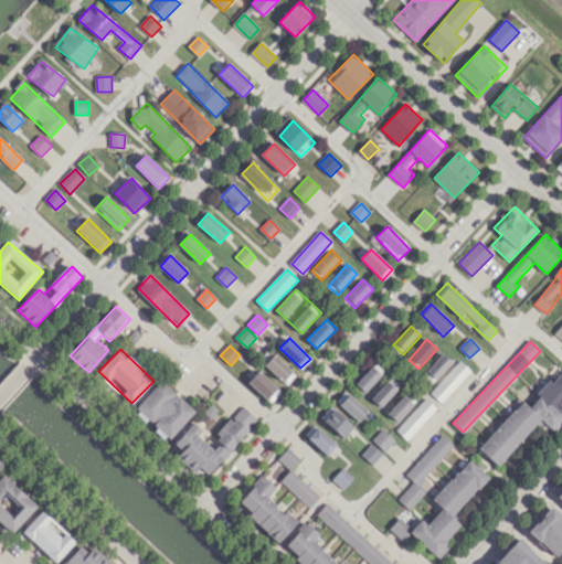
[(285,383),(296,374),(276,352),(266,362),(285,383)]
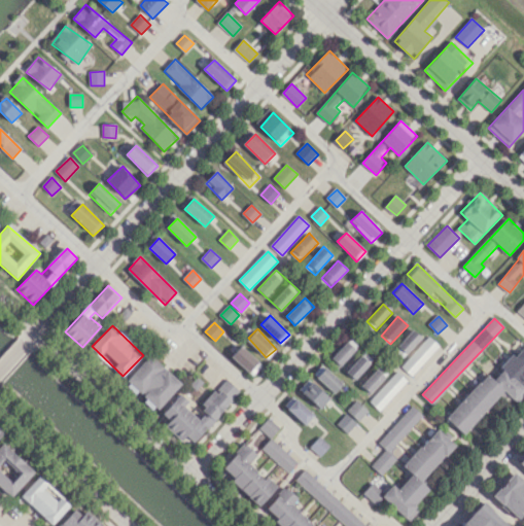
[(395,349),(404,357),(422,339),(414,330),(395,349)]
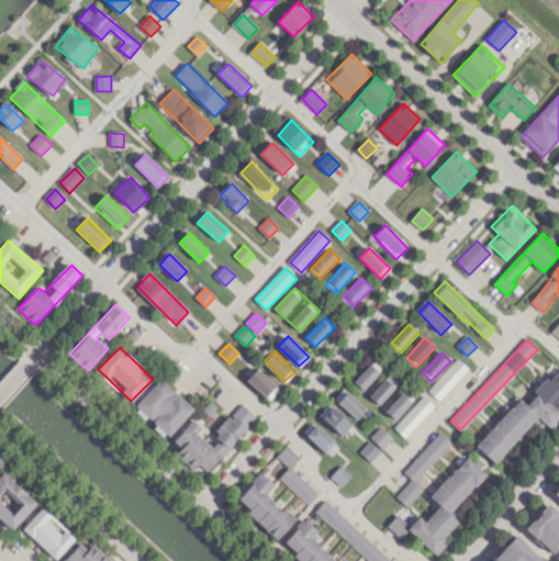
[(470,370),(459,359),(429,390),(440,401),(470,370)]
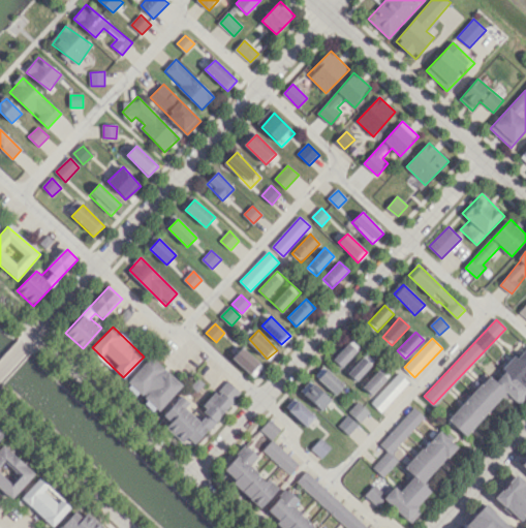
[(360,348),(349,339),(333,358),(343,367),(360,348)]
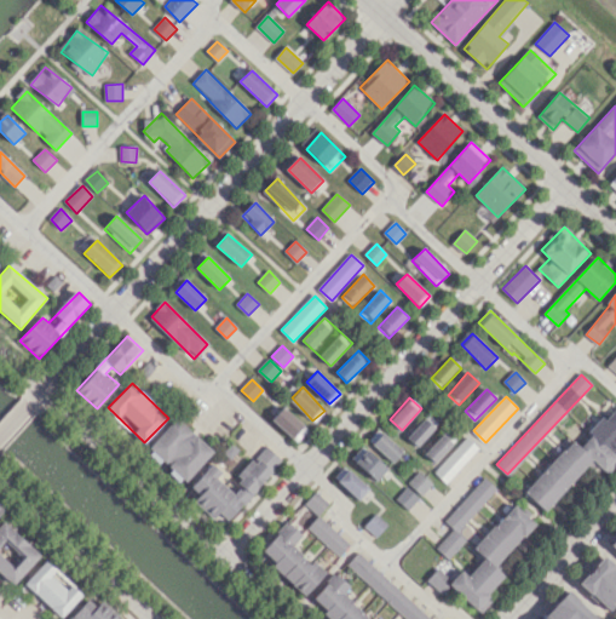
[(272,418),(297,442),(309,429),(286,406),(272,418)]
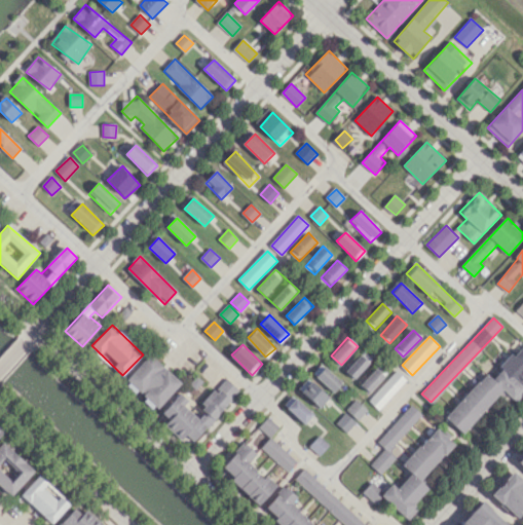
[(505,388),(517,399),(522,392),(522,347),(494,377),(488,372),(446,416),(463,433),(505,388)]
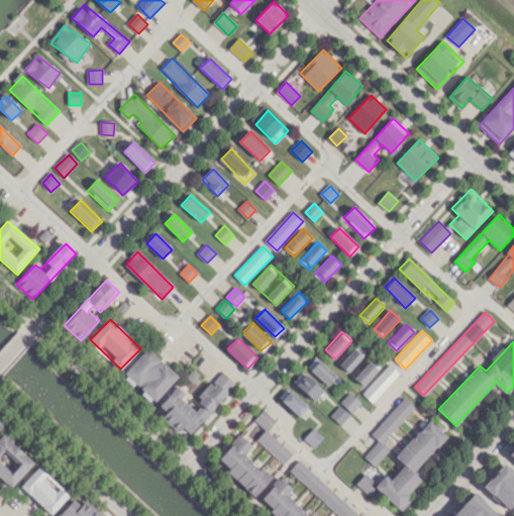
[(347,372),(366,356),(355,345),(338,360),(347,372)]
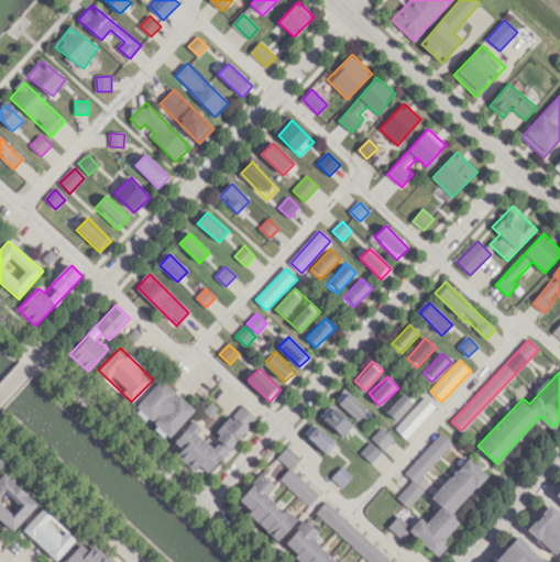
[(136,405),(169,437),(195,409),(162,378),(136,405)]
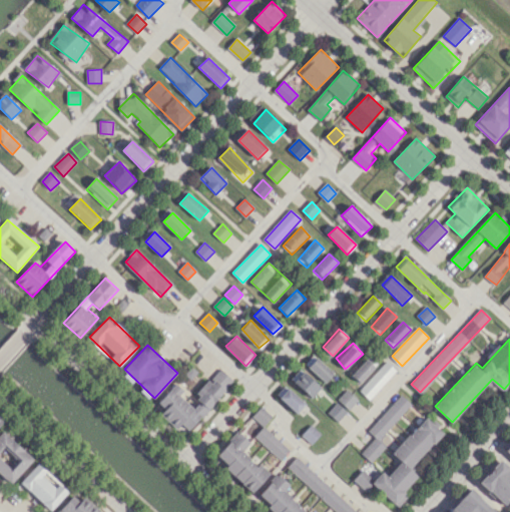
[(327,382),(334,373),(314,355),(306,364),(327,382)]
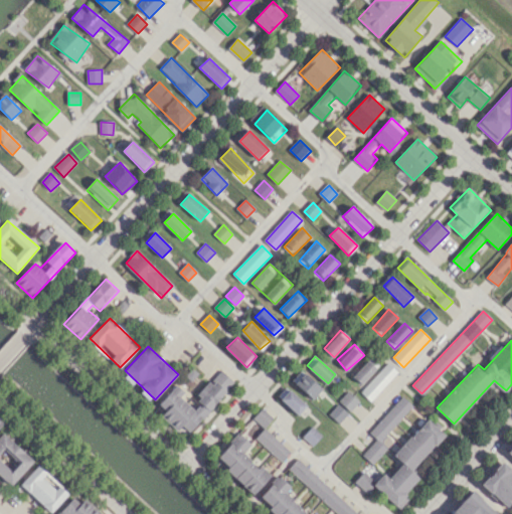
[(362,383),(379,365),(370,357),(353,374),(362,383)]
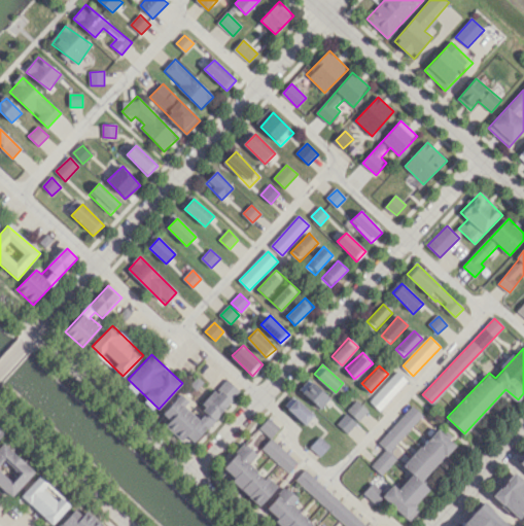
[(381,412),(408,380),(396,371),(371,401),(381,412)]
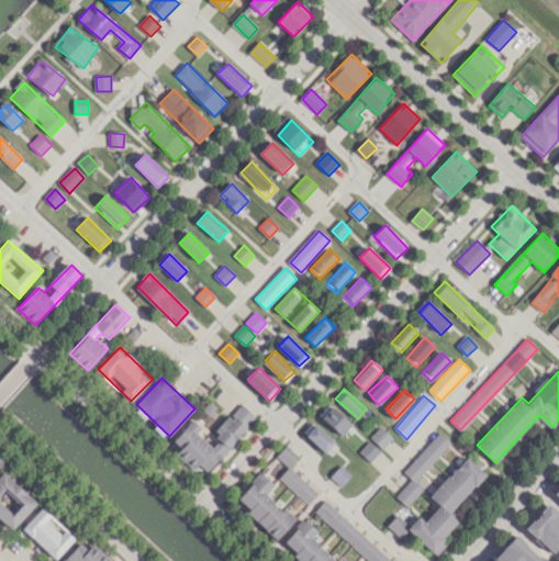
[(211,439),(191,422),(170,445),(204,475),(256,417),(242,404),(211,439)]
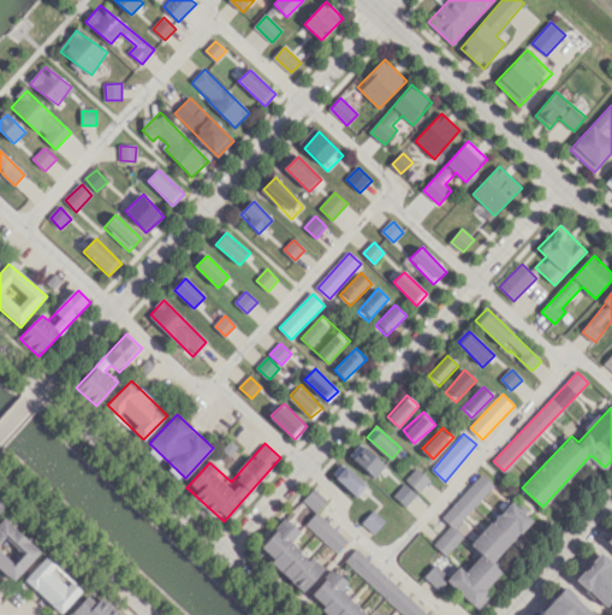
[(386,465),(367,447),(356,459),(374,477),(386,465)]
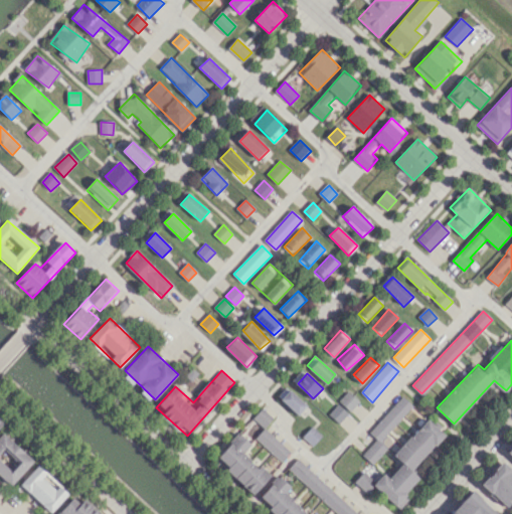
[(279,396),(299,414),(307,404),(288,386),(279,396)]
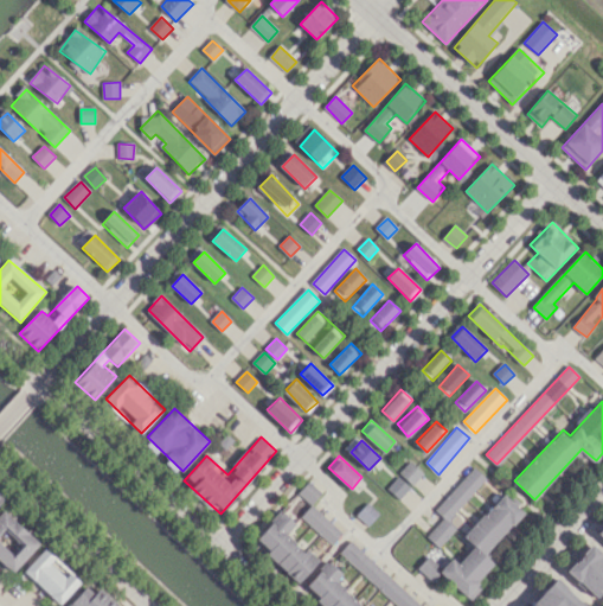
[(402,472),(414,483),(423,472),(411,461),(402,472)]
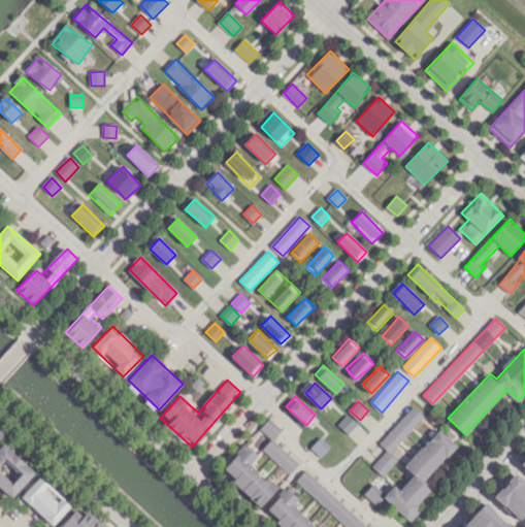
[(380,443),(388,451),(372,466),(383,476),(398,460),(390,454),(424,417),(414,407),(380,443)]
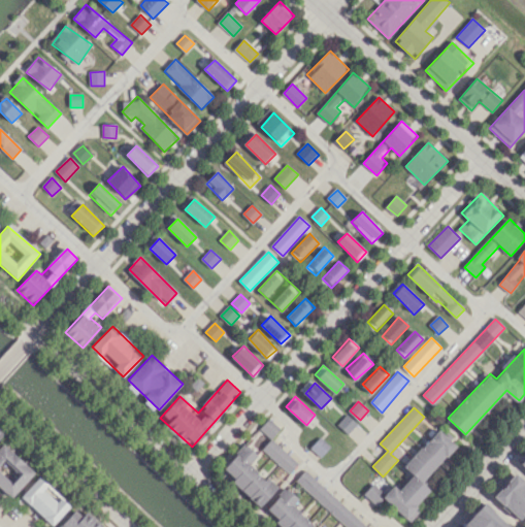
[(339,425),(350,434),(358,425),(348,416),(339,425)]
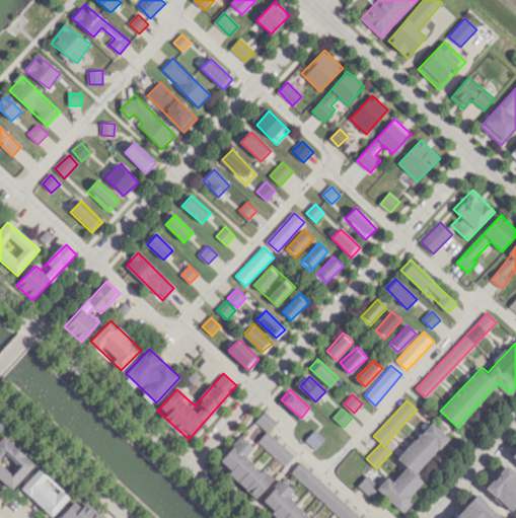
[(256,423),(268,432),(277,421),(266,412),(256,423)]
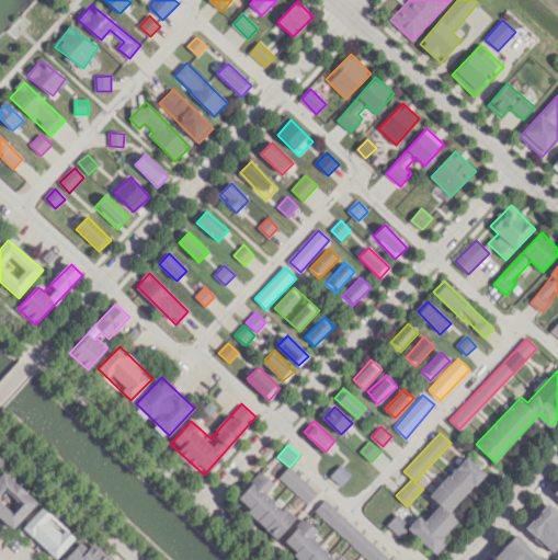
[(486,473),(467,457),(430,496),(440,505),(425,522),(419,516),(410,526),(398,514),(388,525),(401,538),(409,529),(436,556),(447,544),(443,538),(458,522),(450,513),(486,473)]
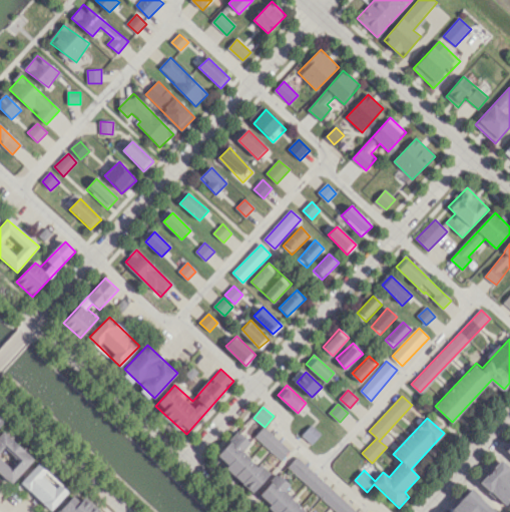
[(303,435),(313,444),(322,435),(312,426),(303,435)]
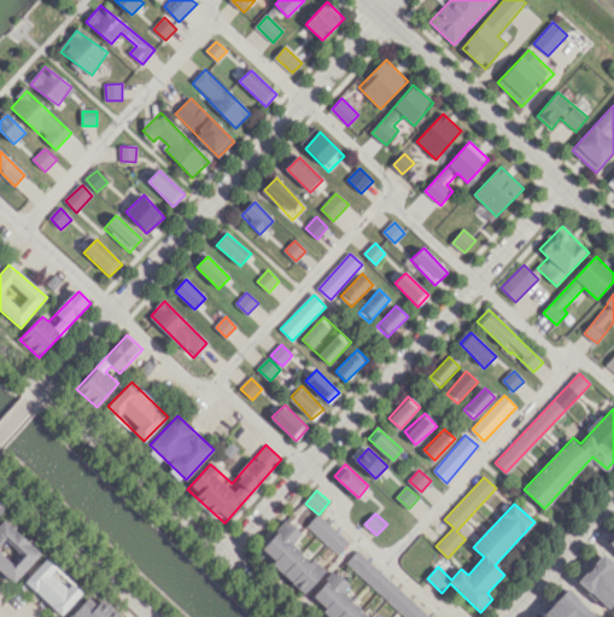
[(339,556),(351,543),(319,514),(308,527),(339,556)]
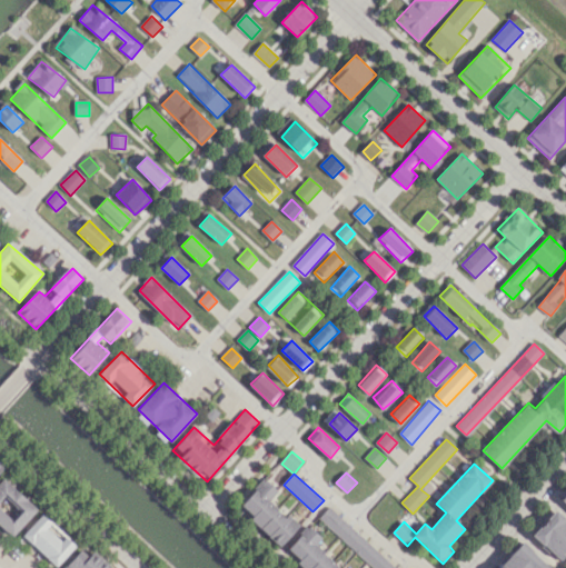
[(38,508),(5,477),(0,481),(0,522),(13,535),(38,508)]
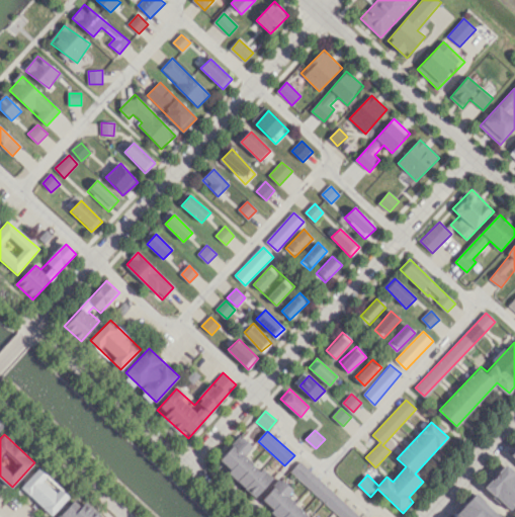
[(246,455),(253,447),(241,436),(218,461),(256,497),(272,480),(246,455)]
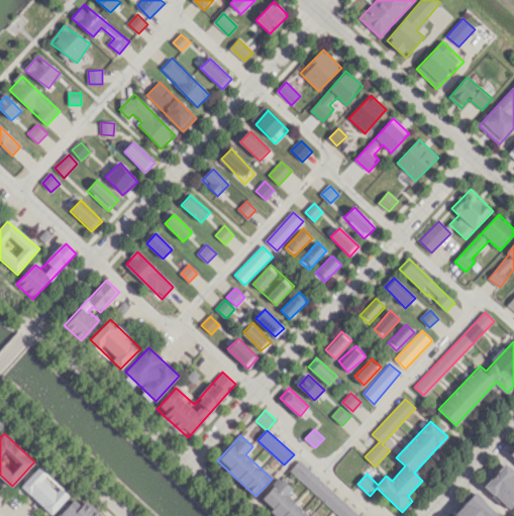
[(291,471),(339,515),(361,515),(300,460),(291,471)]
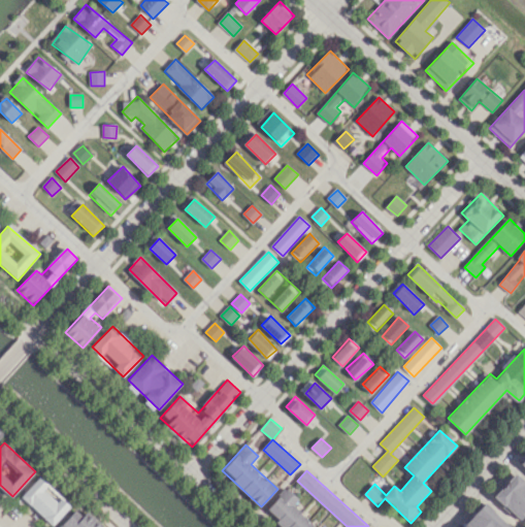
[(524,482),(516,473),(494,497),(521,521),(524,517),(524,482)]
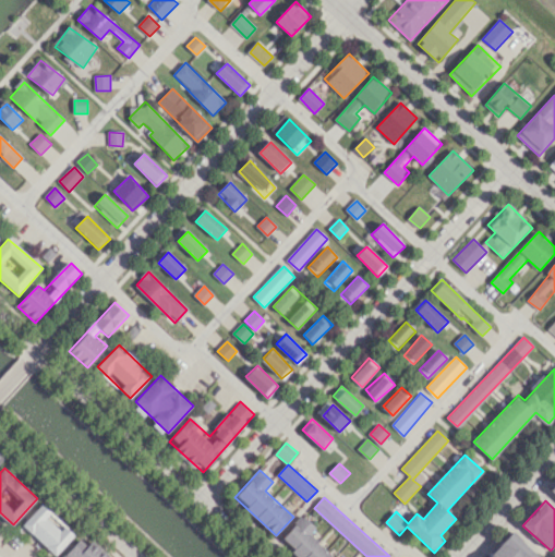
[(56,555),(75,534),(44,503),(23,522),(56,555)]
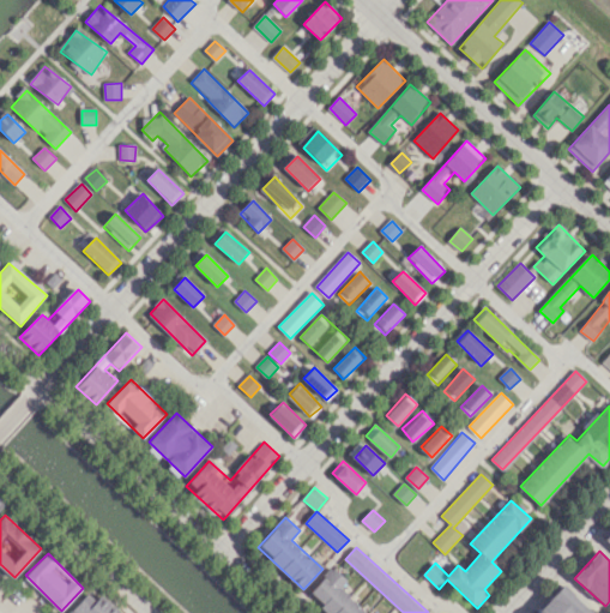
[(367,612),(340,589),(348,581),(332,568),(308,596),(326,612),(367,612)]
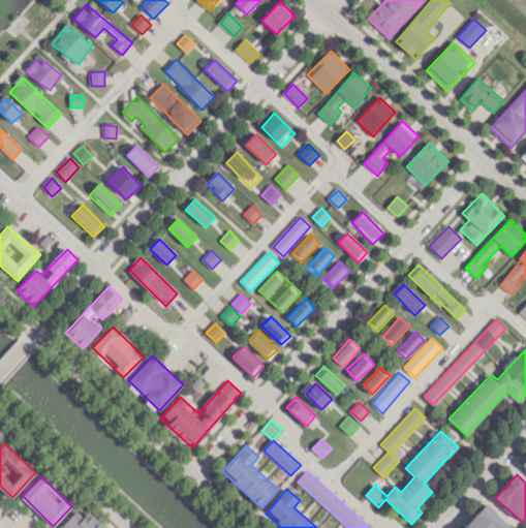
[(508,527),(512,525),(486,502),(464,527),(508,527)]
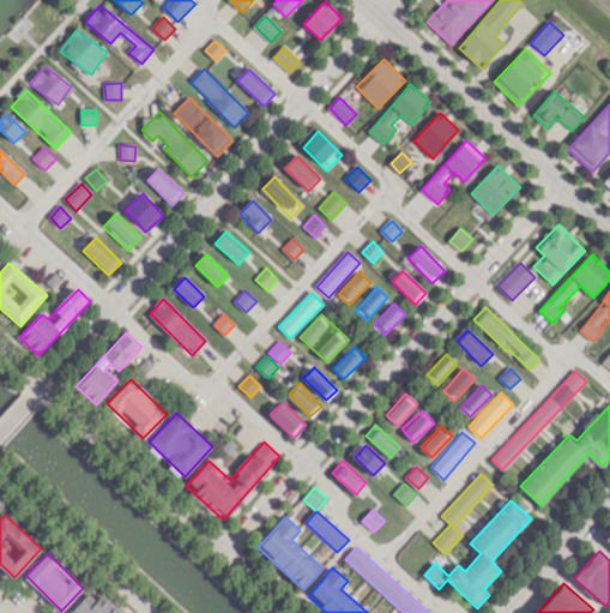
[(118,612),(92,588),(67,612),(118,612)]
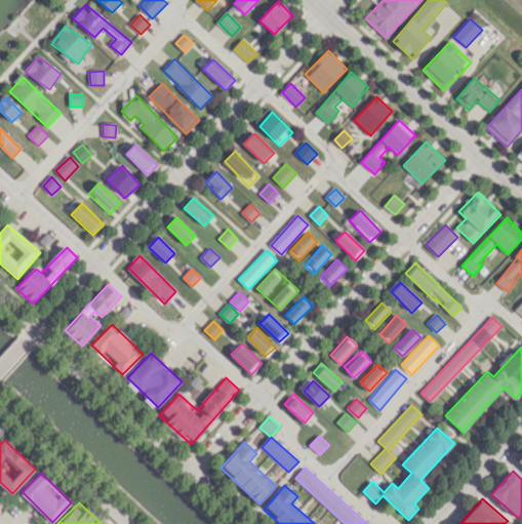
All buildings are outlined.
